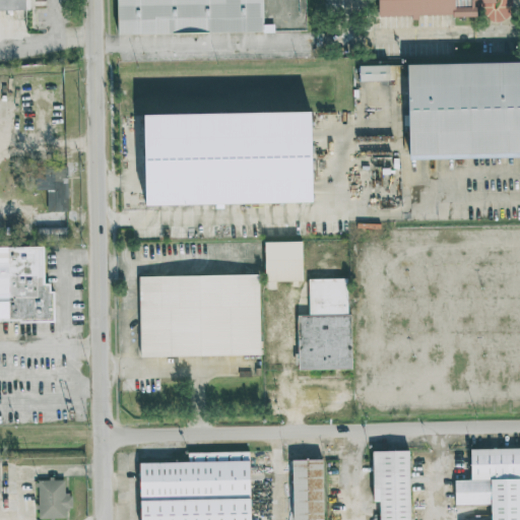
[(0,0),(0,11),(24,11),(23,0),(0,0)]
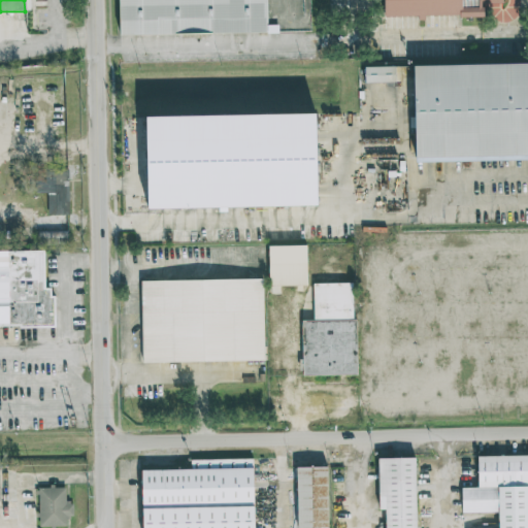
[(118,0),(119,36),(266,33),(265,0),(118,0)]
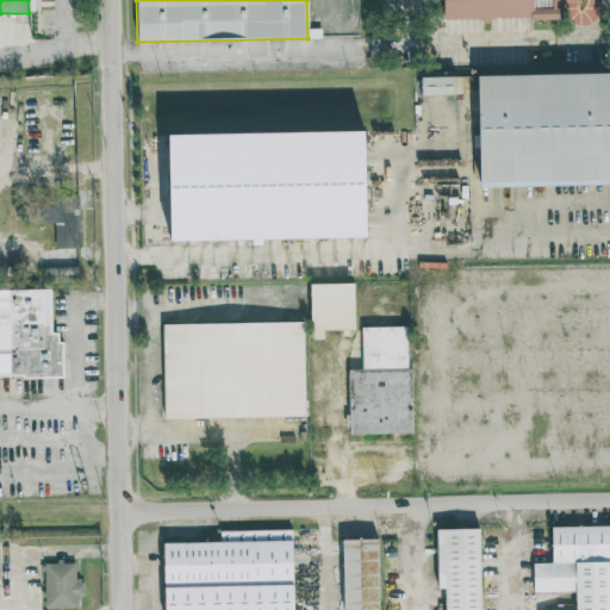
[(447,0),(578,0),(578,17),(448,19),(447,0)]
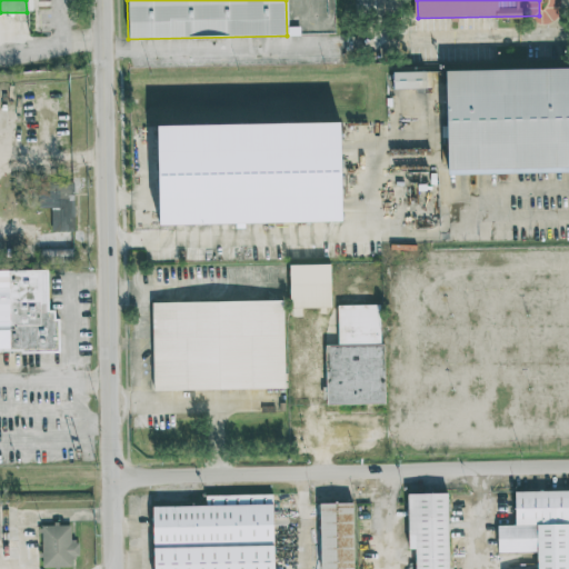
[(568,68),(446,70),(448,173),(568,172),(568,68)]
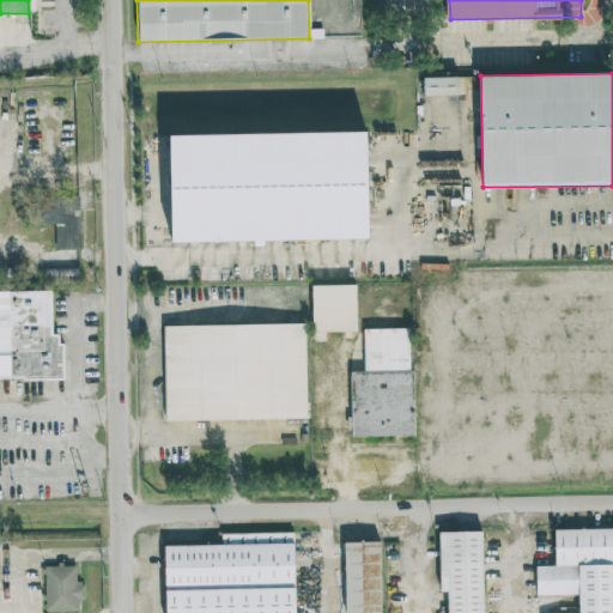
[(423,78),(424,96),(459,96),(459,77),(423,78)]
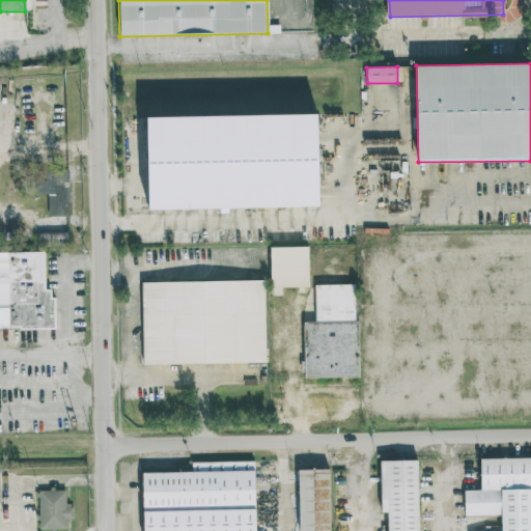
[(154,119),(320,117),(322,211),(155,213),(154,119)]
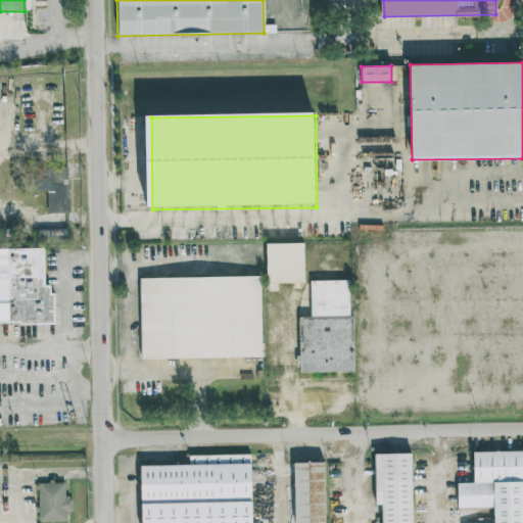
[(47,191),(47,214),(68,212),(67,167),(35,167),(35,191),(47,191)]
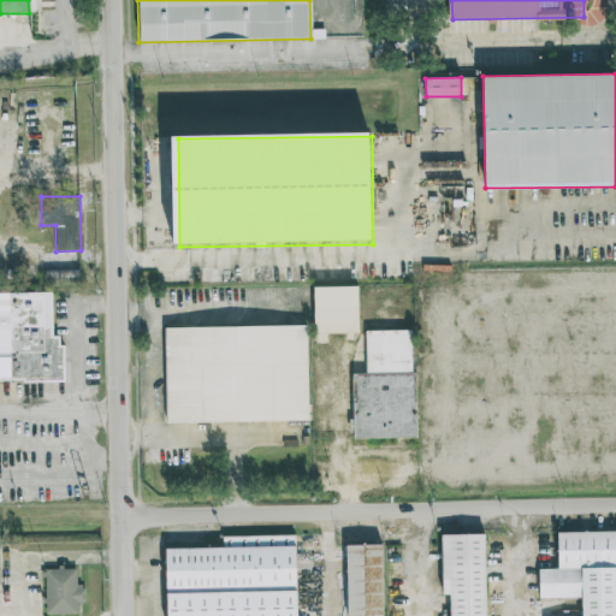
[(78,270),(43,270),(45,286),(78,285),(78,270)]
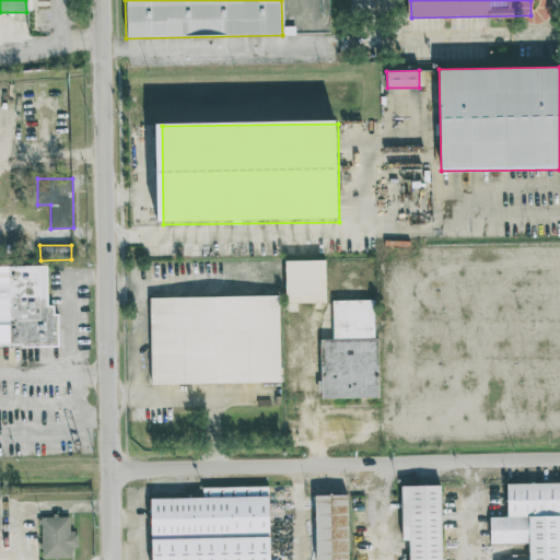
[(325,260),(283,260),(283,303),(325,303),(325,260)]
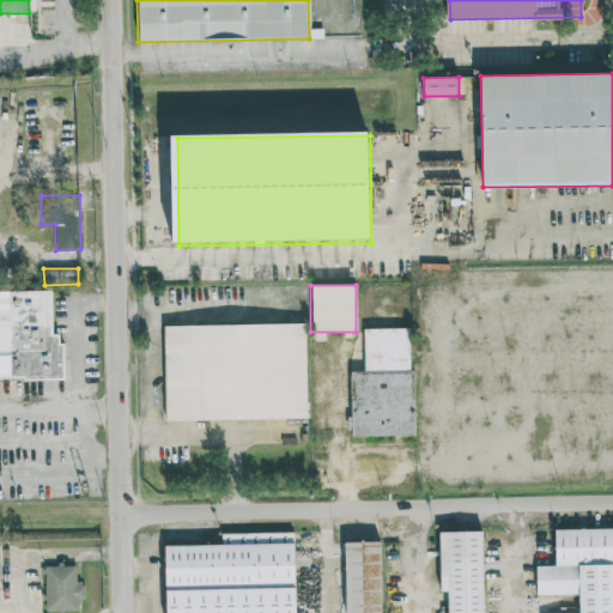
[(0,378),(62,378),(62,334),(52,334),(52,292),(0,292),(0,378)]
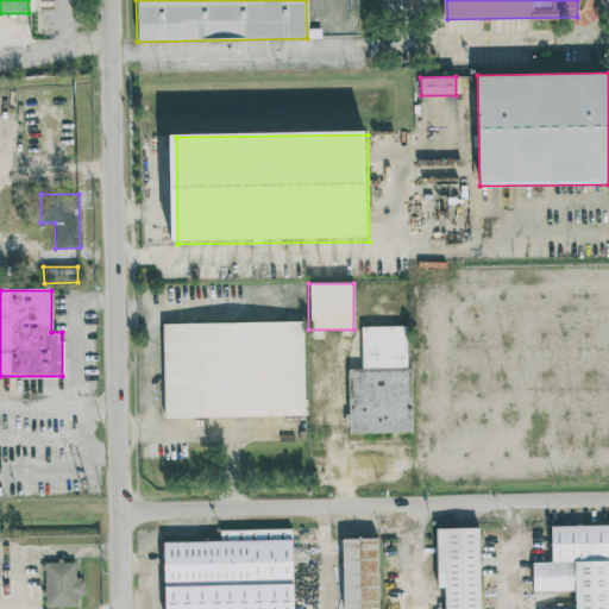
[(162,324),(163,419),(305,416),(302,322),(162,324)]
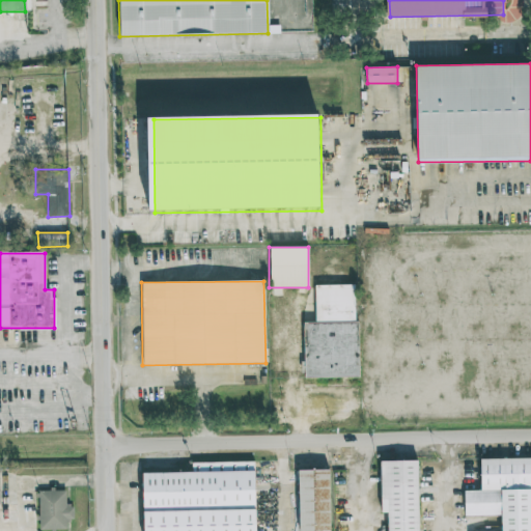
[(357,376),(357,322),(353,323),(353,285),(314,285),(314,324),(305,324),(305,376),(357,376)]
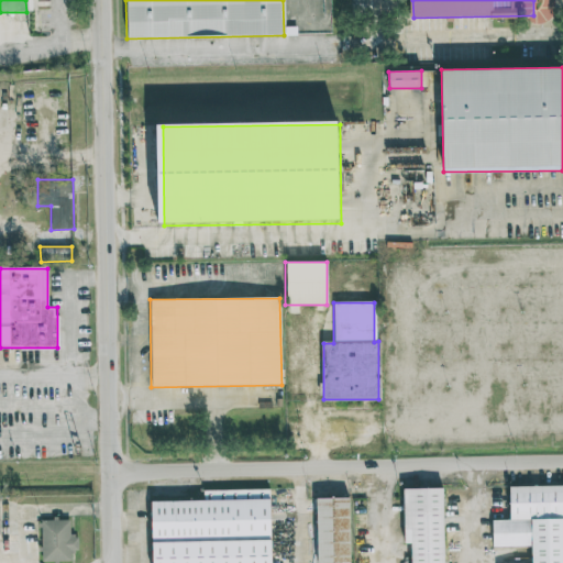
[(562,562),(562,486),(508,486),(508,520),(492,520),(492,547),(530,547),(530,562),(562,562)]
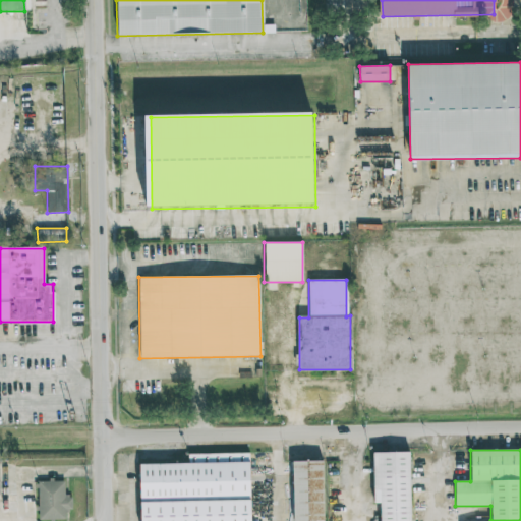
[(381,503),(381,520),(410,520),(410,452),(372,452),(373,503),(381,503)]
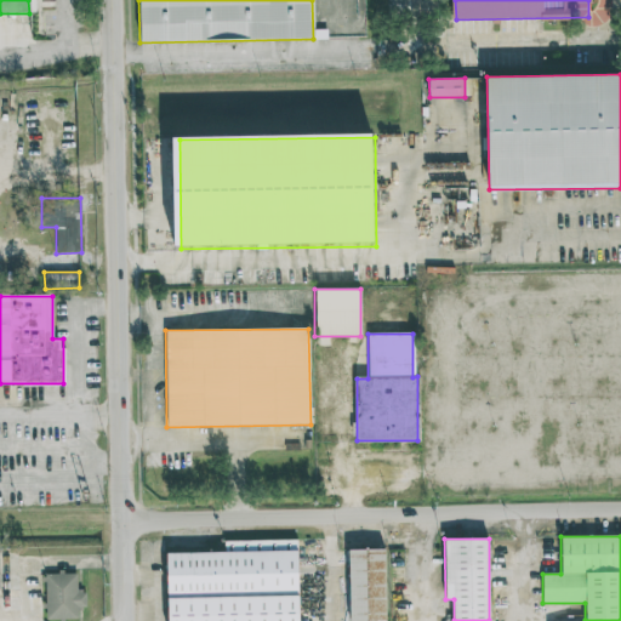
[(222,541),(222,552),(166,553),(166,620),(298,620),(297,540),(222,541)]
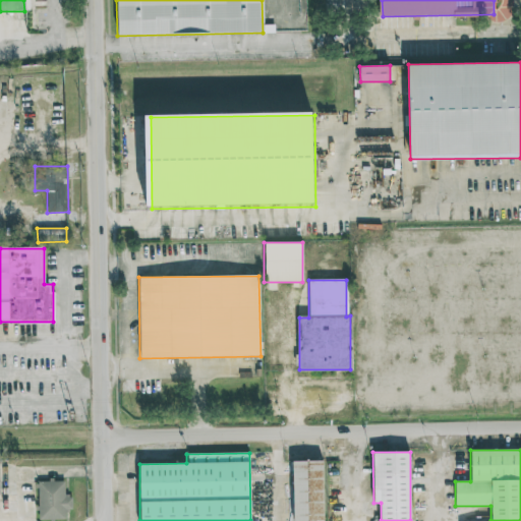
[(292,520),(323,520),(323,460),(292,460),(292,520)]
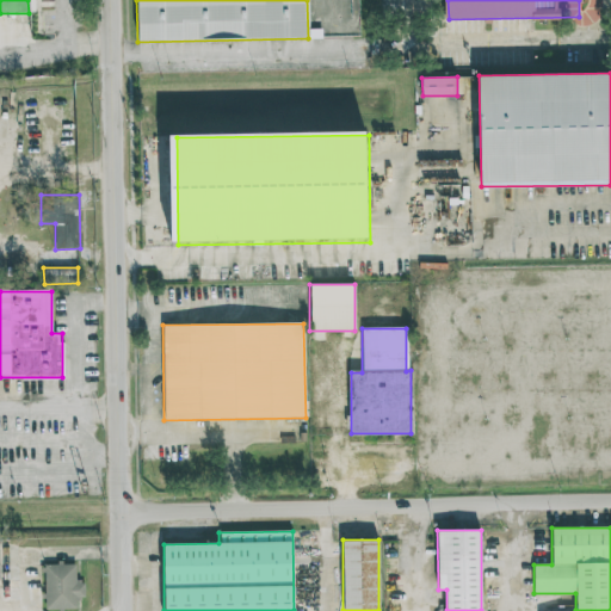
[(75,565),(44,565),(44,609),(80,609),(80,585),(75,585),(75,565)]
